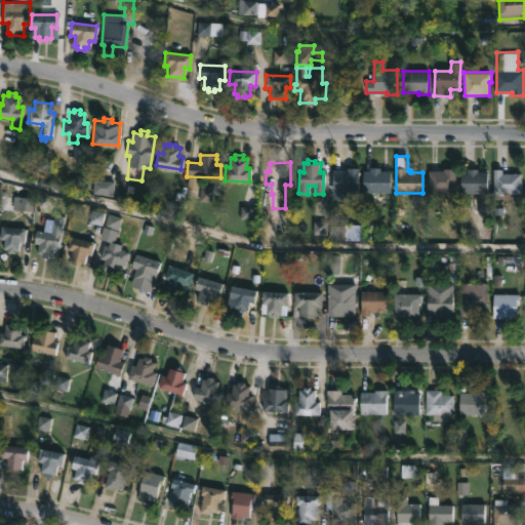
[(359,167),(359,190),(354,190),(354,198),(332,198),(332,169),(346,169),(346,167),(359,167)]
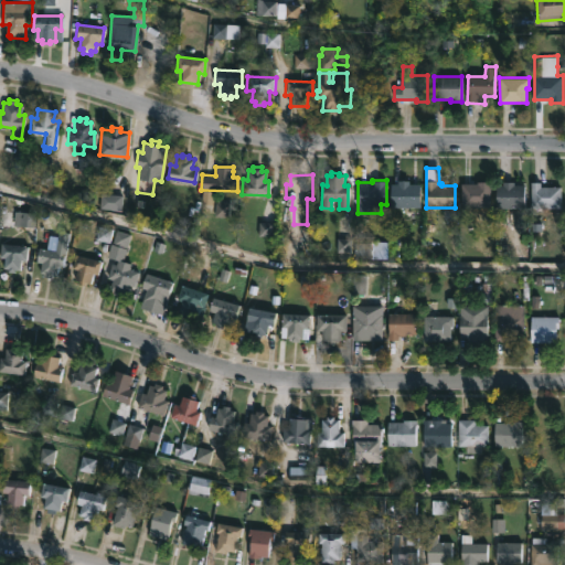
[(420,183),(419,208),(391,206),(392,183),(397,184),(397,180),(409,180),(409,183),(420,183)]
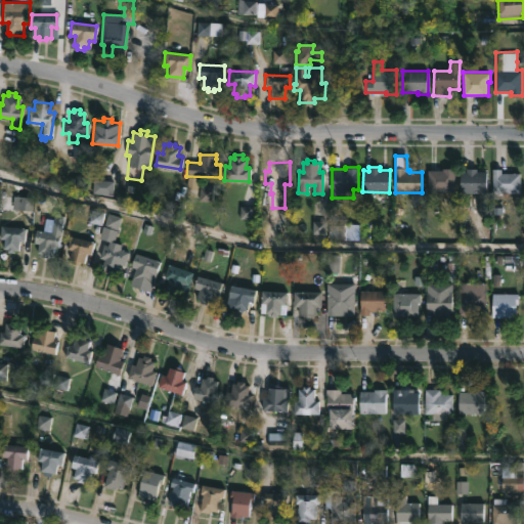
[(455,191),(428,191),(428,169),(455,168),(455,191)]
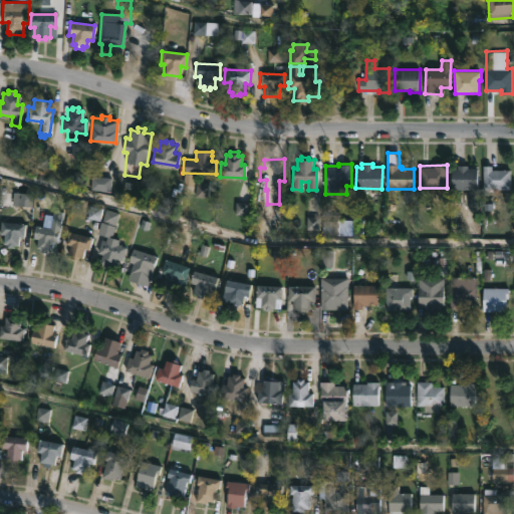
[(469,165),(469,168),(478,168),(477,188),(453,188),(453,168),(457,168),(457,165),(469,165)]
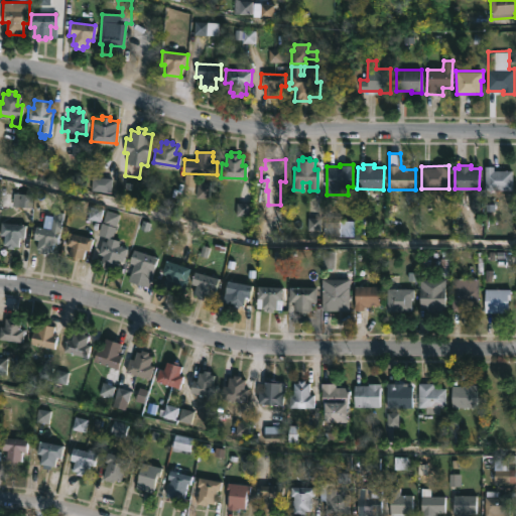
[(495,167),(495,170),(513,170),(512,190),(485,189),(485,166),(495,166),(495,167)]
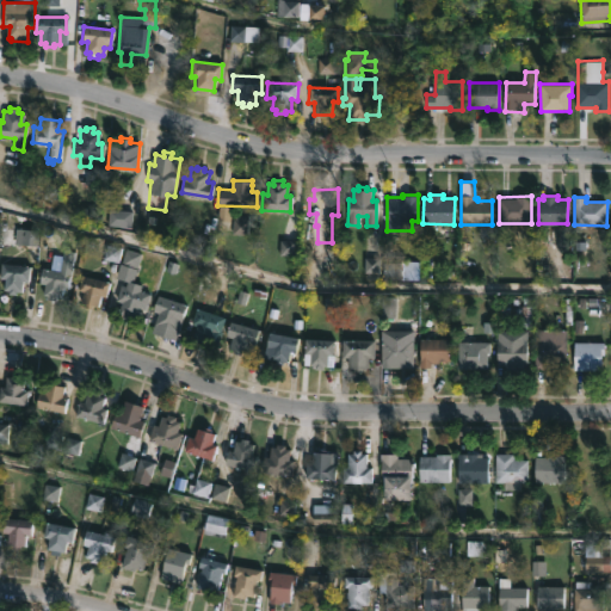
[(41,233),(19,233),(19,246),(41,246),(41,233)]
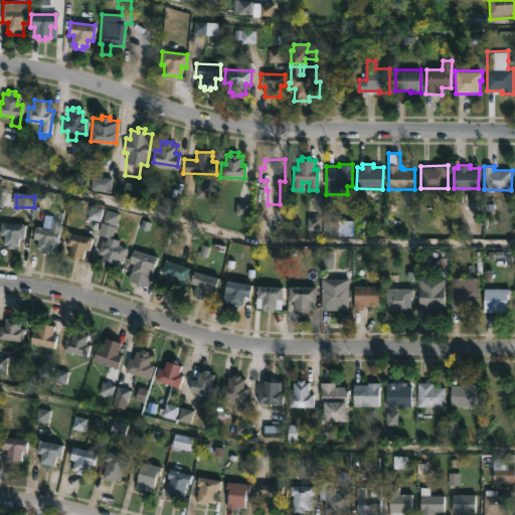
[(119,213),(112,236),(120,238),(119,244),(127,246),(123,260),(119,259),(115,272),(97,266),(100,253),(98,252),(102,238),(107,240),(108,236),(98,233),(106,209),(119,213)]
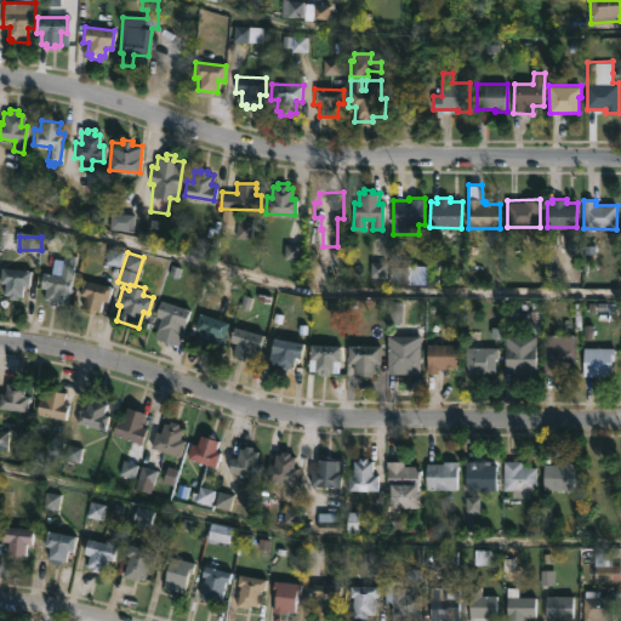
[(78,256),(70,292),(73,292),(70,303),(61,301),(61,305),(43,302),(45,288),(40,288),(43,273),(58,275),(63,254),(78,256)]
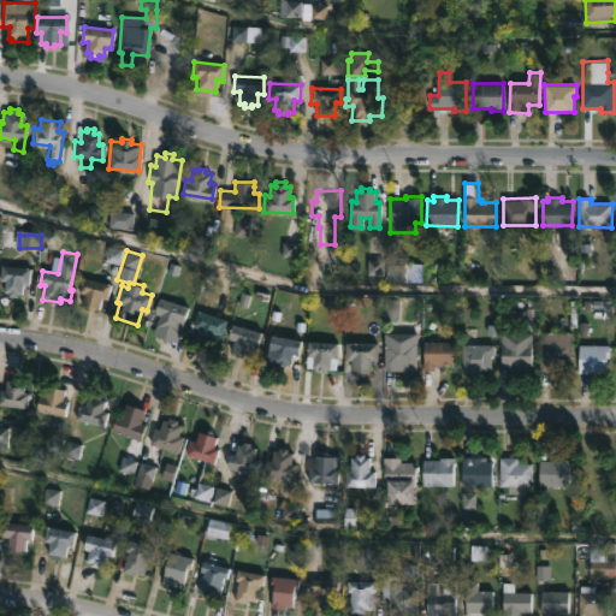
[(422,280),(389,280),(389,264),(422,264),(422,280)]
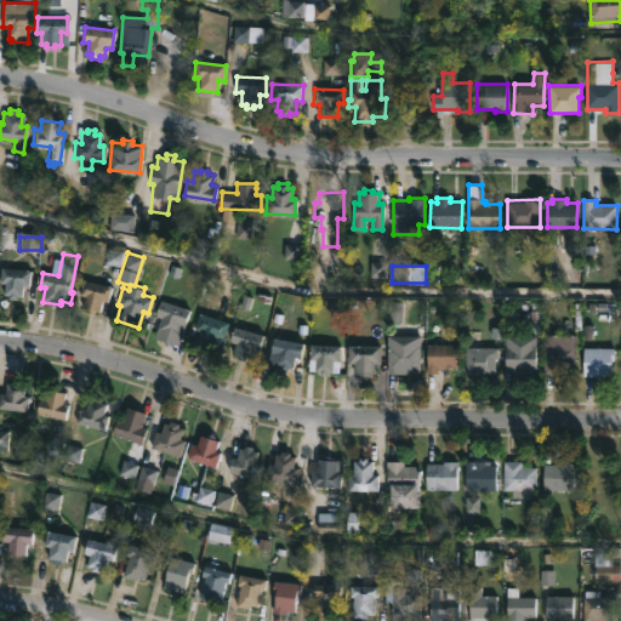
[(32,269),(30,285),(24,284),(23,296),(17,296),(16,300),(9,298),(9,295),(3,295),(4,281),(0,281),(1,267),(32,269)]
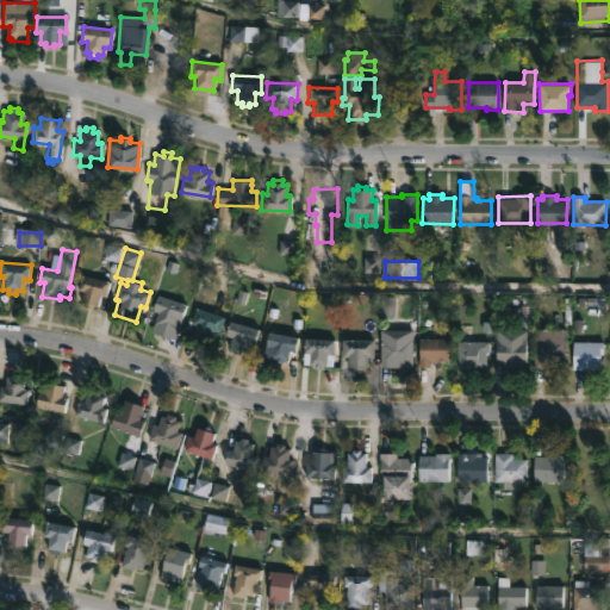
[(110,281),(106,297),(100,296),(98,305),(93,304),(92,307),(85,306),(85,303),(80,302),(83,291),(76,290),(80,274),(110,281)]
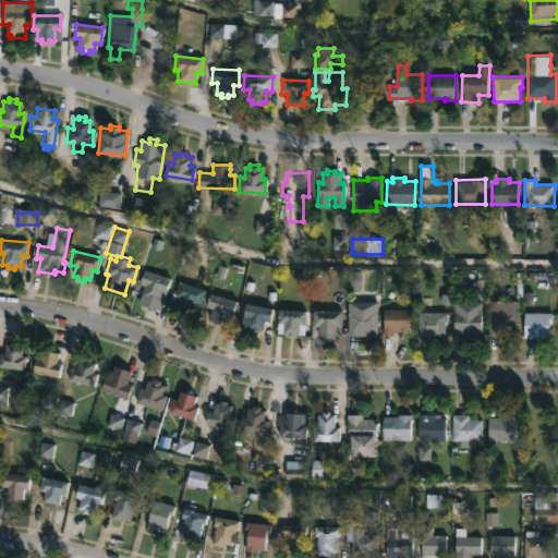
[(171,281),(167,294),(166,294),(161,308),(138,302),(144,284),(141,283),(145,268),(172,277),(171,281)]
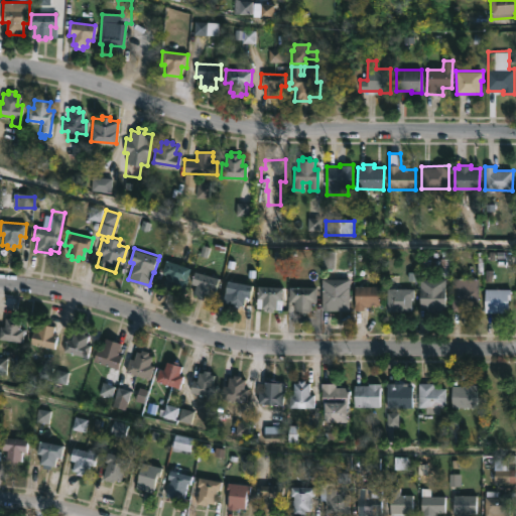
[(189,268),(186,278),(178,275),(175,283),(158,278),(165,259),(189,268)]
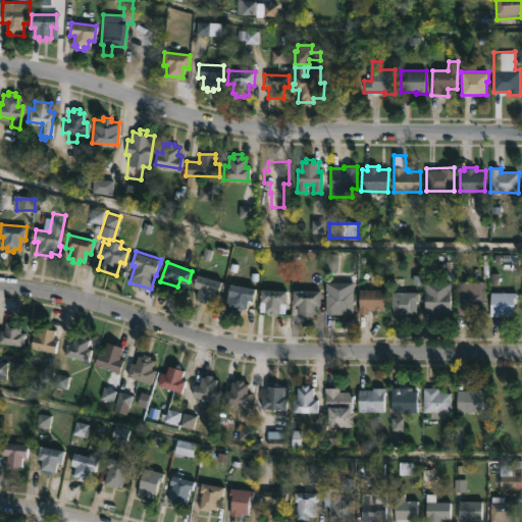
[(216,294),(215,299),(210,297),(209,299),(197,295),(199,288),(193,285),(196,272),(221,279),(216,294)]
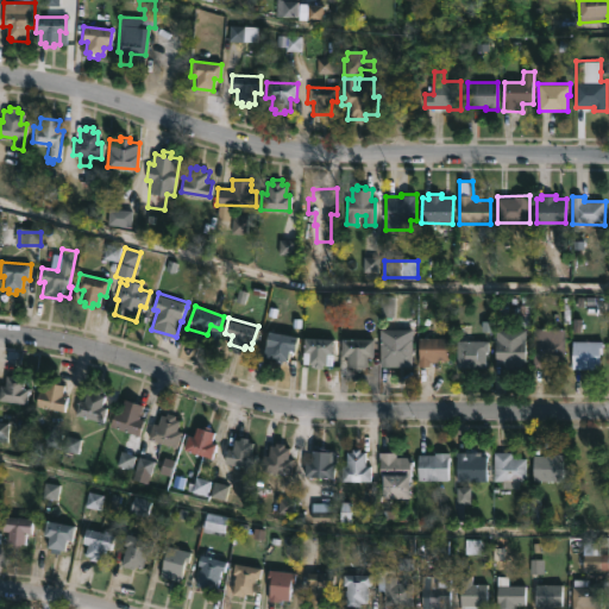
[(413,328),(412,365),(401,365),(401,362),(390,362),(390,383),(382,385),(382,383),(380,383),(381,328),(413,328)]
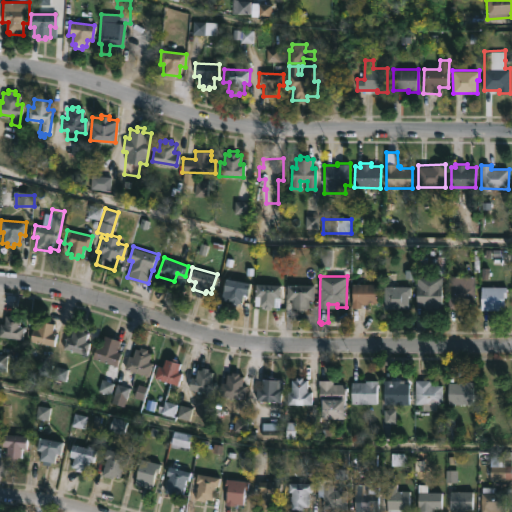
[(450,309),(448,309),(448,276),(475,276),(475,309),(450,309)]
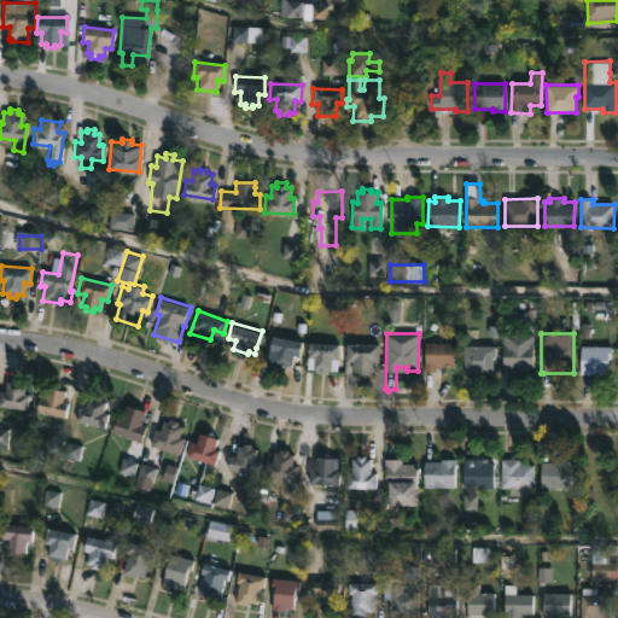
[(302,339),(299,355),(292,354),(291,365),(286,363),(285,368),(279,366),(279,363),(273,362),(274,351),(269,350),(272,334),(302,339)]
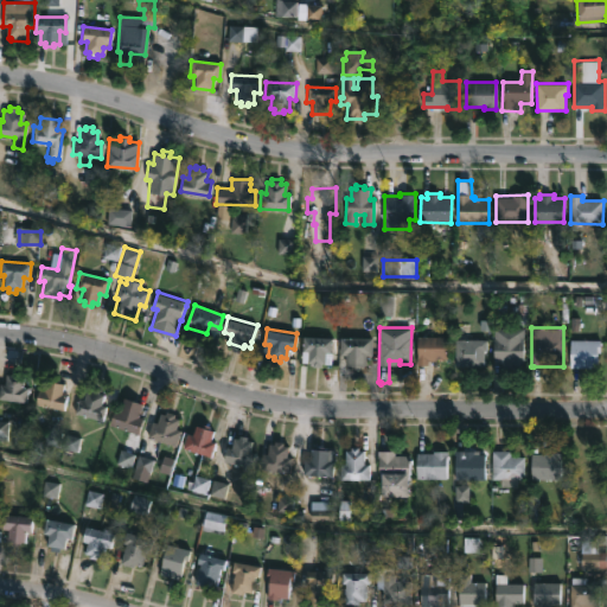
[(499,368),(494,368),(494,328),(524,328),(524,364),(515,364),(515,368),(499,368)]
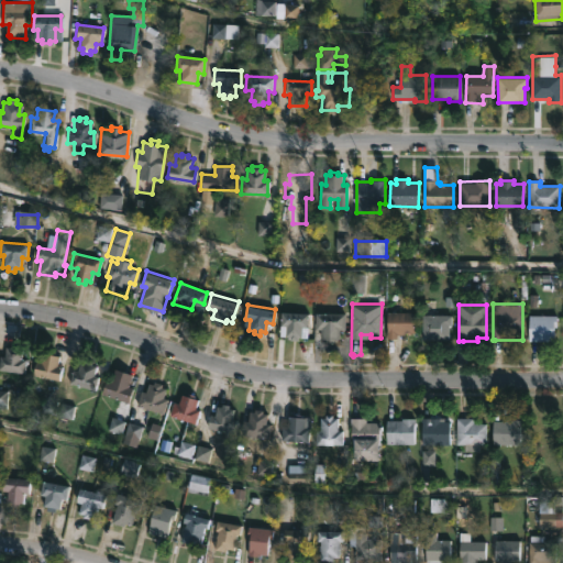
[(308,311),(307,327),(301,326),(301,335),(296,335),(296,339),(288,339),(289,335),(284,335),(285,324),(280,324),(280,310),(308,311)]
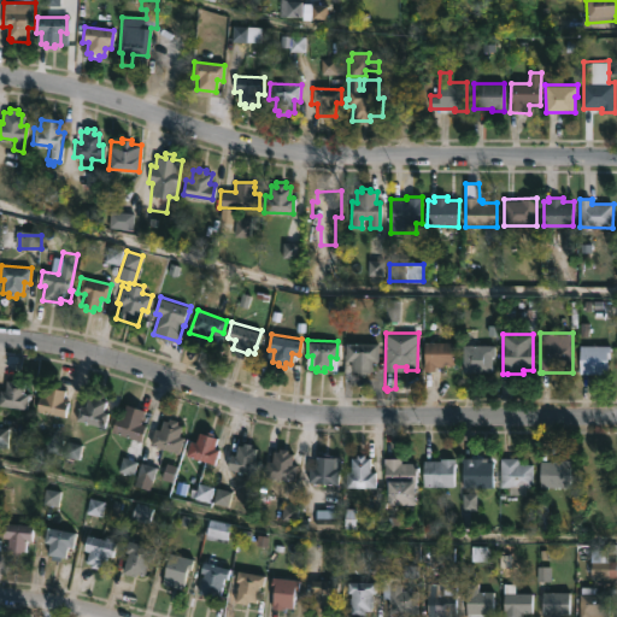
[(378,344),(378,359),(371,359),(371,370),(366,370),(366,374),(356,374),(356,370),(350,370),(350,359),(346,359),(346,341),(378,344)]
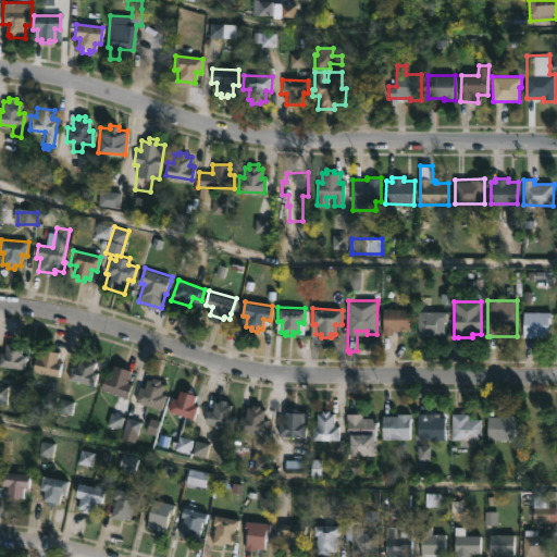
[(411,309),(411,330),(398,330),(398,334),(383,334),(383,309),(411,309)]
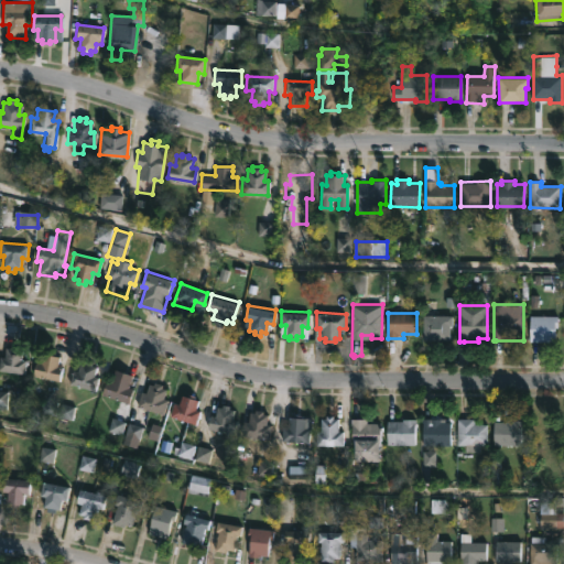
[(425,339),(423,339),(423,315),(454,315),(453,326),(451,326),(451,340),(425,339)]
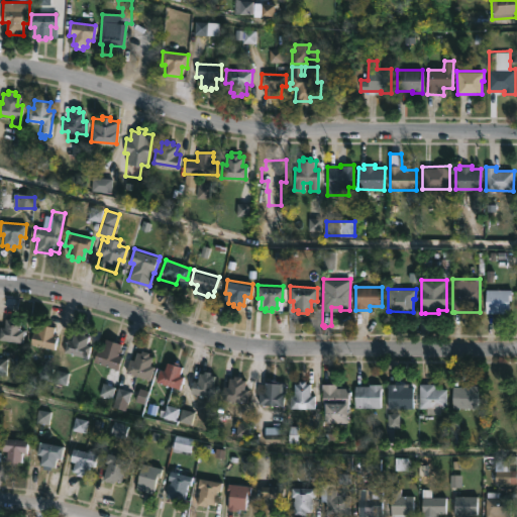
[(512,290),(511,300),(509,300),(509,313),(486,313),(486,289),(512,290)]
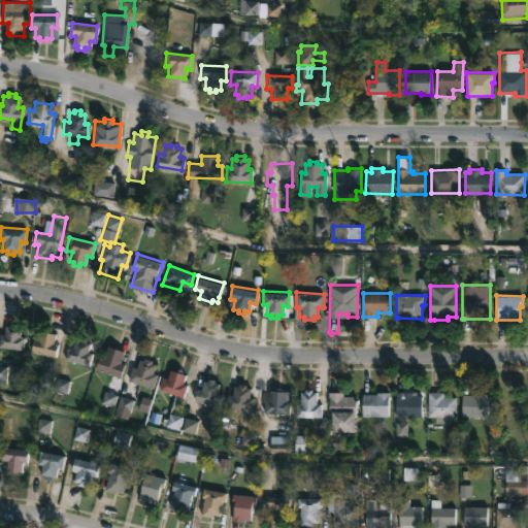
[(25,335),(23,349),(0,345),(0,335),(3,336),(5,324),(22,326),(21,334),(25,335)]
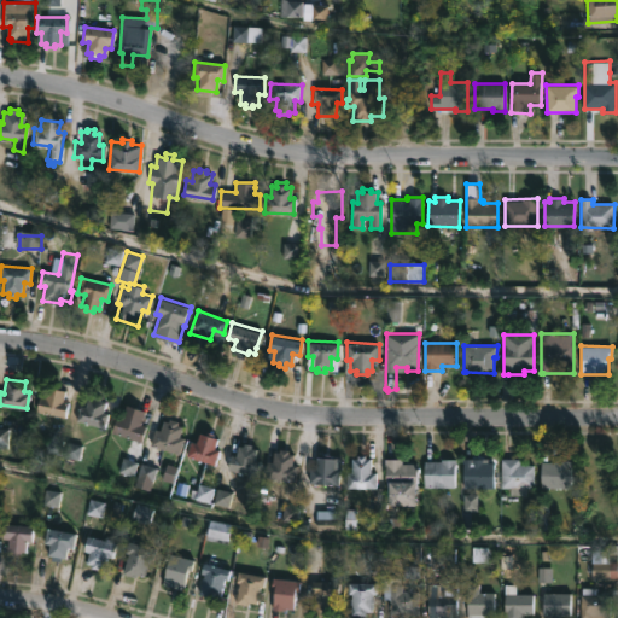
[(60,385),(60,389),(65,390),(62,401),(69,402),(65,417),(35,408),(39,394),(45,396),(47,385),(52,386),(52,383),(60,385)]
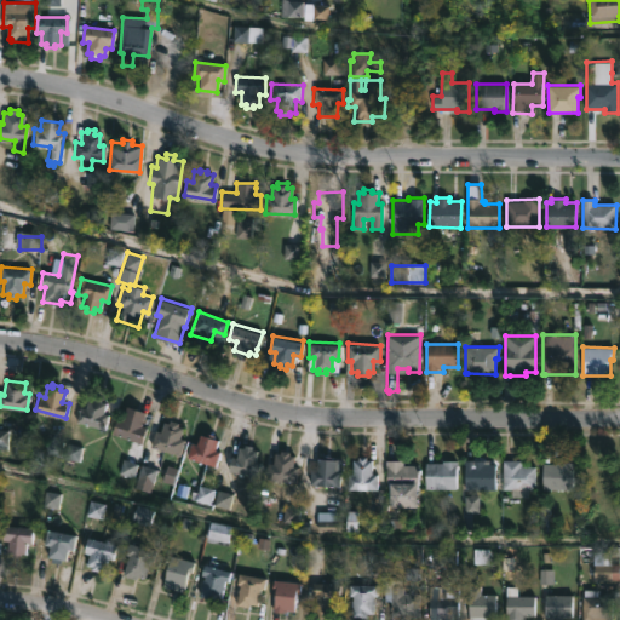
[(112,402),(104,428),(75,420),(80,405),(85,407),(87,395),(112,402)]
